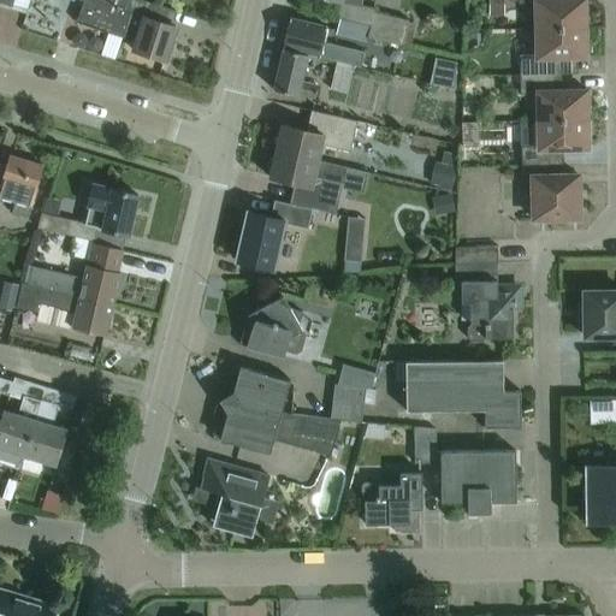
[(82,24),(122,37),(130,12),(123,10),(125,0),(83,0),(77,23),(82,24)]
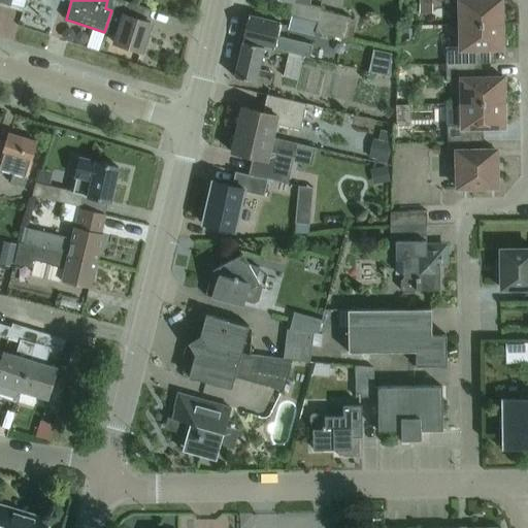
[(111,10),(104,32),(111,34),(113,27),(119,28),(113,43),(140,52),(150,23),(146,22),(151,9),(123,0),(107,0),(105,8),(111,10)]
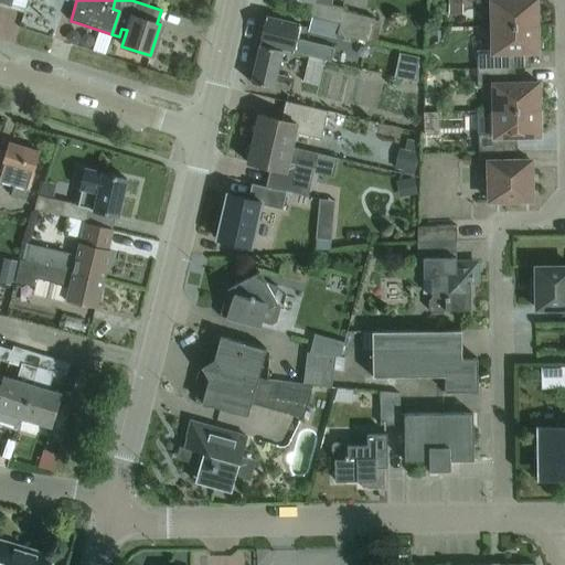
[(308,0),(312,1),(309,16),(316,17),(324,19),(323,21),(311,19),(309,30),(336,36),(336,35),(337,35),(368,43),(369,41),(369,40),(373,21),(374,18),(343,11),(344,7),(343,7),(331,4),(331,0),(308,0)]
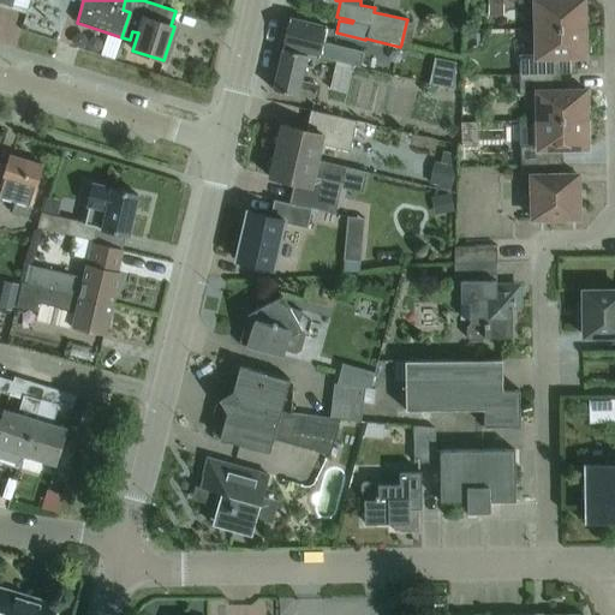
[(535,29),(584,28),(583,0),(508,0),(508,1),(517,1),(517,3),(535,3),(535,29)]
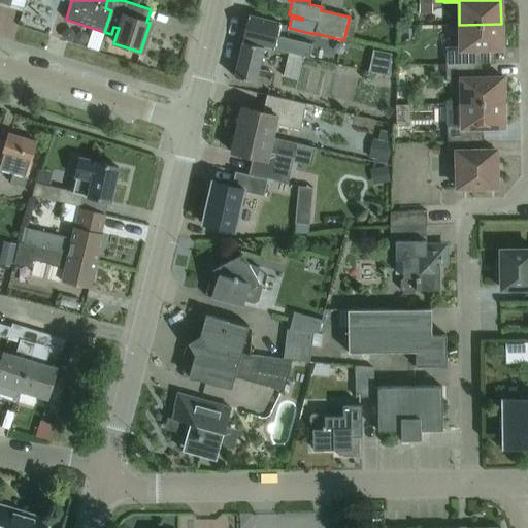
[(249,15),(241,42),(264,45),(273,47),(287,52),(288,53),(301,55),(308,57),(311,45),(292,40),(285,38),(276,36),(278,25),(279,23),(268,21),(249,15)]
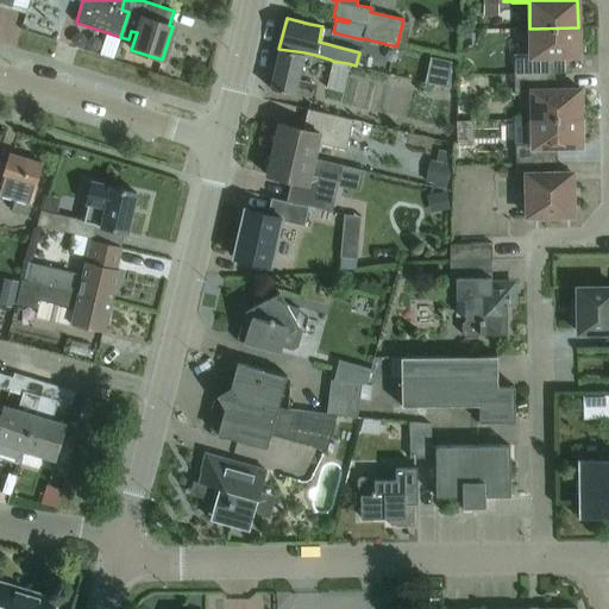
[(514,74),(546,73),(545,56),(577,56),(577,57),(578,57),(578,27),(529,29),(531,54),(513,54),(514,74)]
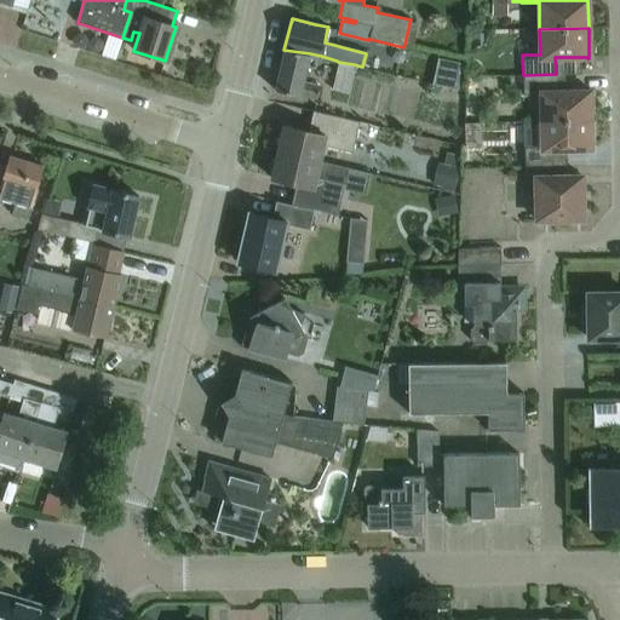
[(304,81),(310,53),(283,50),(274,90),(316,101),(320,85),(304,81)]
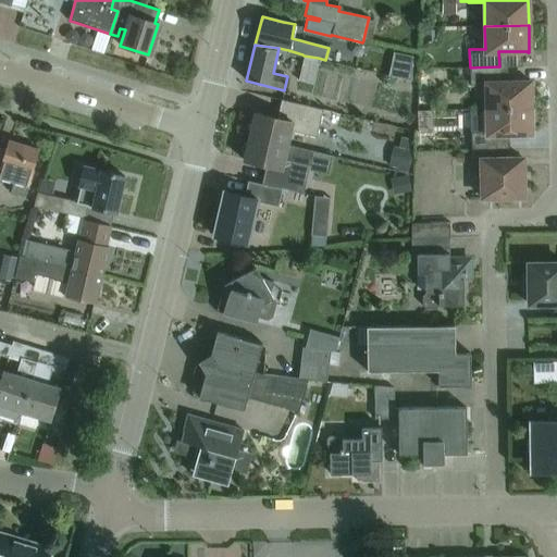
[(325,61),(325,60),(318,58),(304,56),(297,82),(312,85),(319,60),(325,61)]
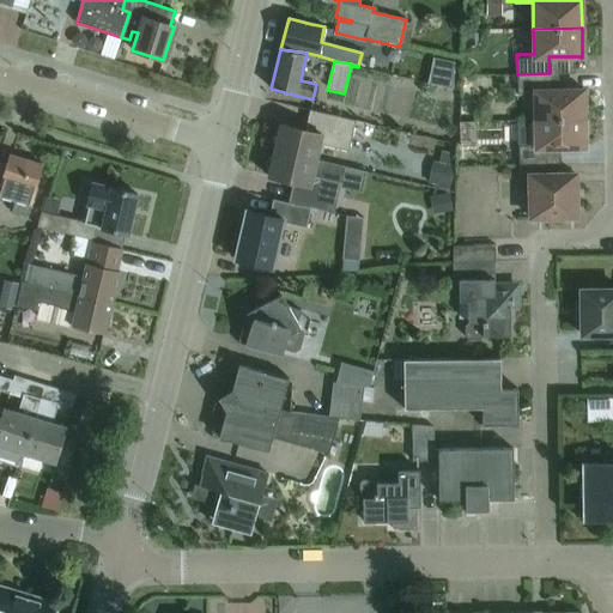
[(535,119),(583,119),(583,87),(581,87),(581,90),(550,90),(550,73),(517,74),(517,93),(535,93),(535,119)]
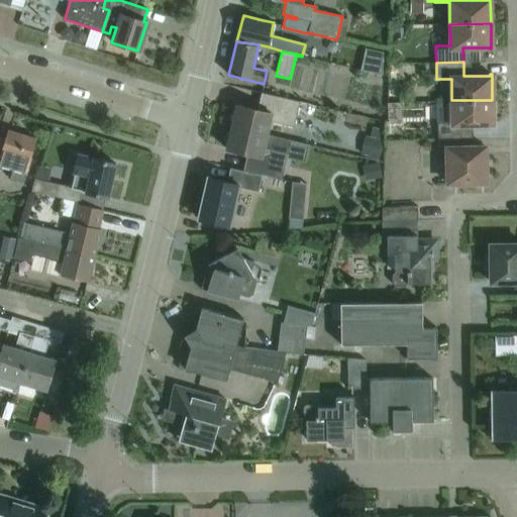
[(230,126),(267,134),(270,121),(294,127),(300,101),(261,92),(261,93),(265,94),(256,110),(236,105),(230,126)]
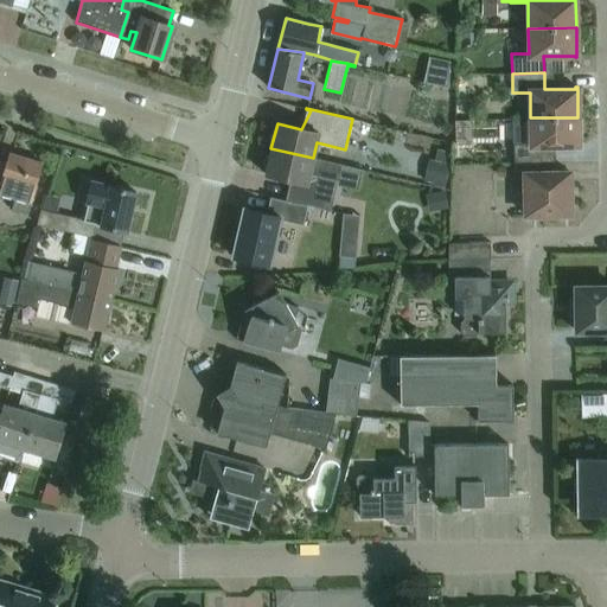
[(512,120),(513,144),(513,164),(545,163),(545,146),(576,146),(576,147),(579,147),(577,117),(530,119),(530,120),(512,120)]
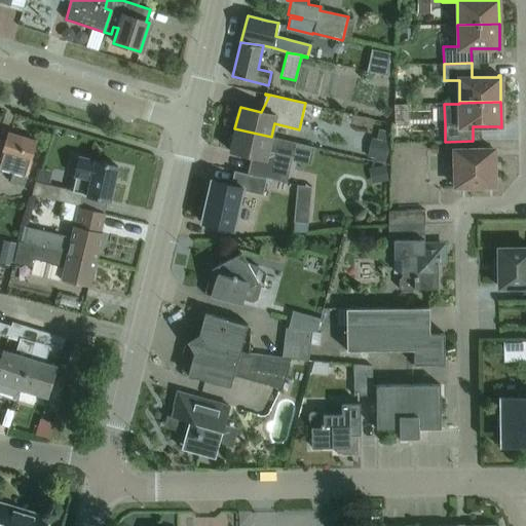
[(271,138),(271,137),(234,128),(229,151),(252,155),(252,174),(248,173),(247,174),(266,178),(287,183),(296,143),(271,138)]
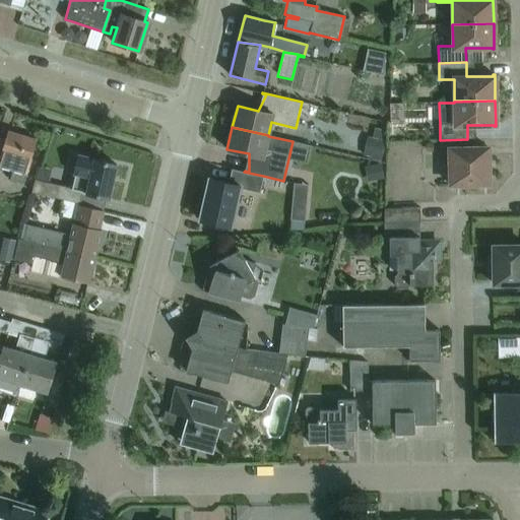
[(0,138),(0,166),(12,171),(9,180),(23,184),(26,174),(25,174),(37,140),(7,131),(4,140),(0,138)]
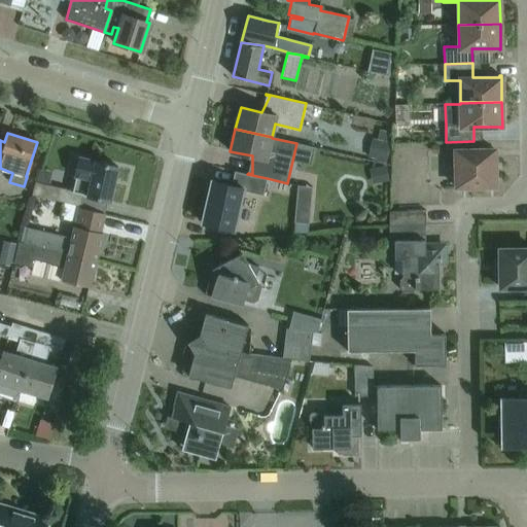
[(373,138),(369,156),(386,161),(390,142),(373,138)]
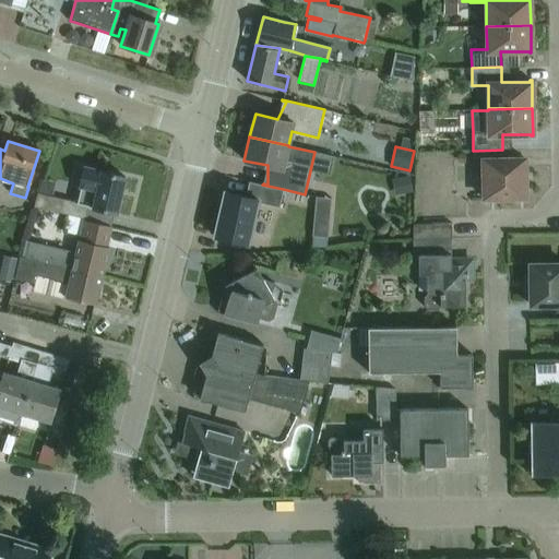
[(497,150),(473,151),(474,174),(483,174),(484,198),(523,198),(524,199),(525,199),(524,158),(497,158),(497,150)]
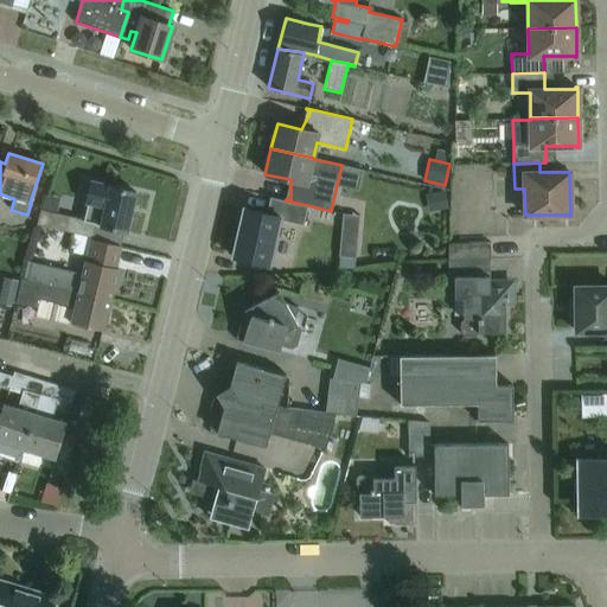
[(87,205),(83,219),(95,223),(103,224),(103,227),(126,232),(135,192),(90,181),(85,205),(87,205)]
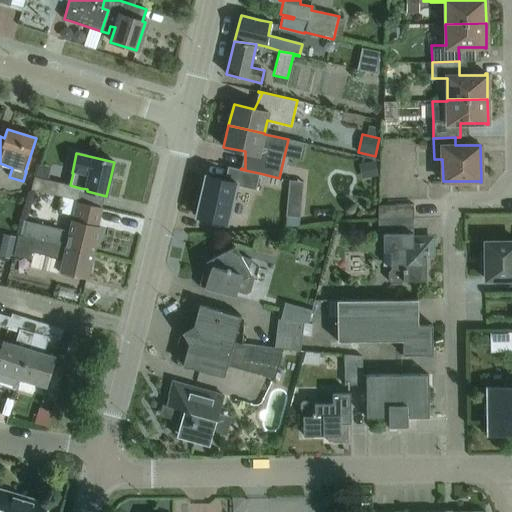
[(259,173),(240,169),(227,166),(224,179),(205,175),(199,201),(196,200),(193,212),(196,213),(196,217),(227,224),(235,185),(255,190),(259,173)]
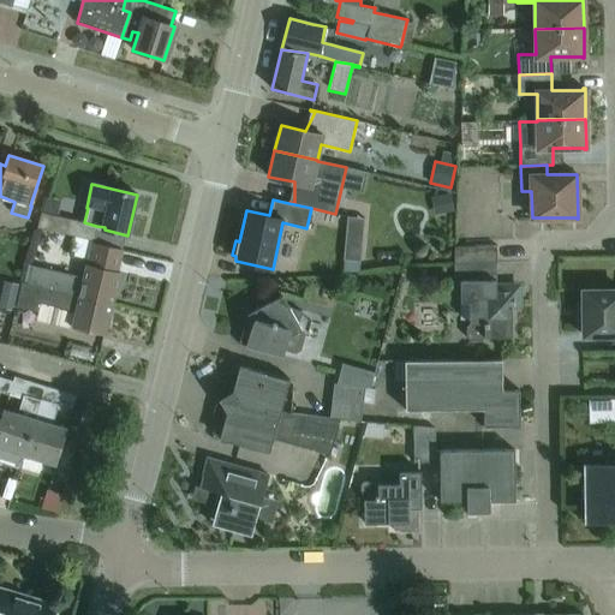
[(93,242),(96,226),(84,222),(41,213),(37,227),(93,240),(93,242)]
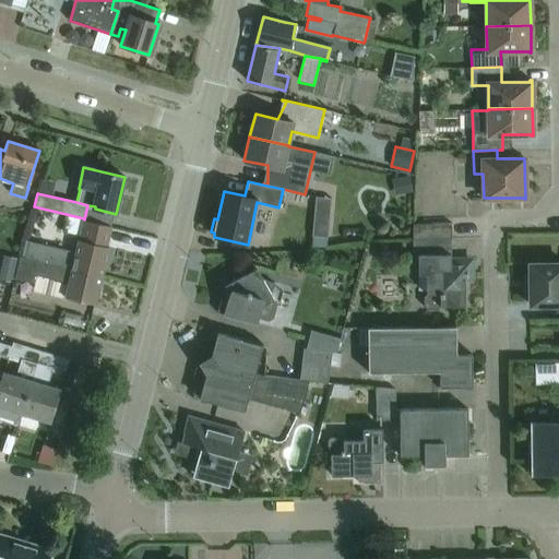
[(316,195),(314,209),(312,237),(328,238),(330,210),(331,198),(316,195)]
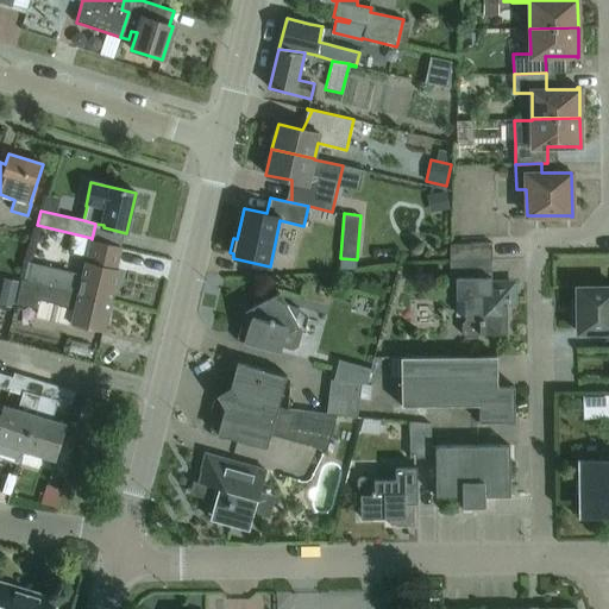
[(115,269),(121,246),(92,239),(86,262),(82,275),(32,263),(31,264),(25,263),(22,280),(111,300),(118,269),(115,269)]
